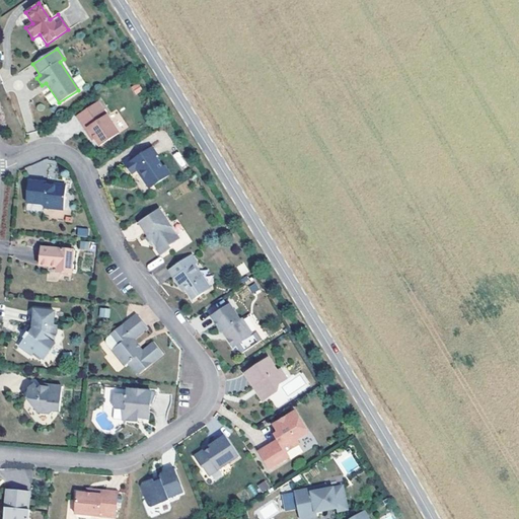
[(119,135),(98,103),(79,116),(94,140),(99,147),(119,135)]
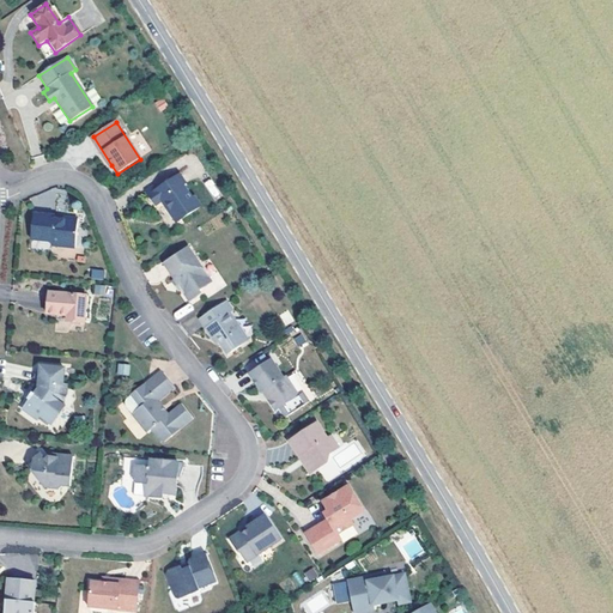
[(111,165),(93,137),(90,139),(109,168),(111,165)]
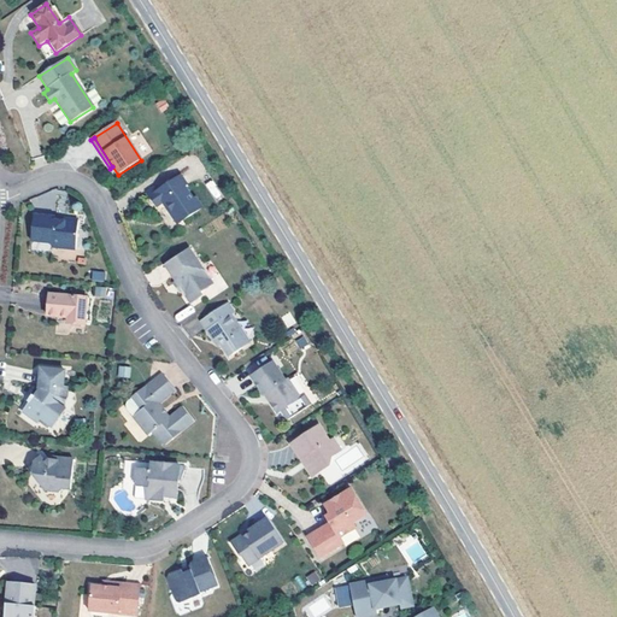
[(187,187),(181,177),(159,192),(158,188),(148,194),(157,207),(163,203),(177,225),(201,209),(195,199),(193,201),(184,189),(187,187)]
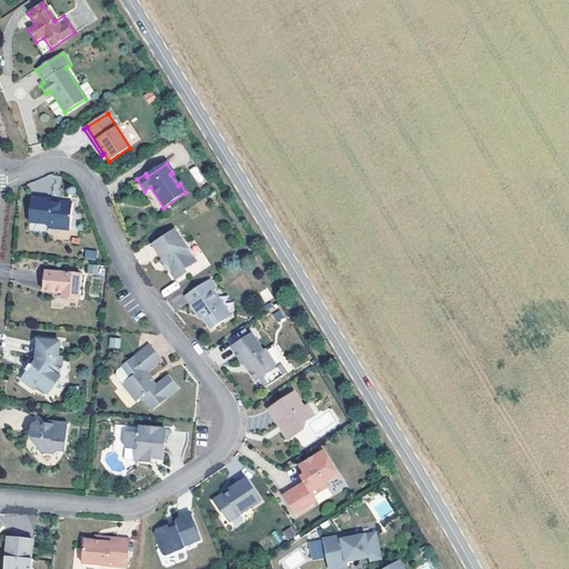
[(199,186),(206,182),(196,166),(189,169),(199,186)]
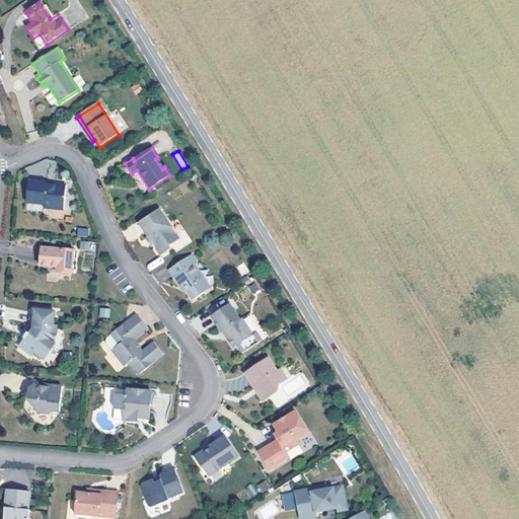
[(54,188),(46,187),(47,184),(28,182),(26,204),(44,206),(44,209),(63,211),(66,187),(54,186),(54,188)]
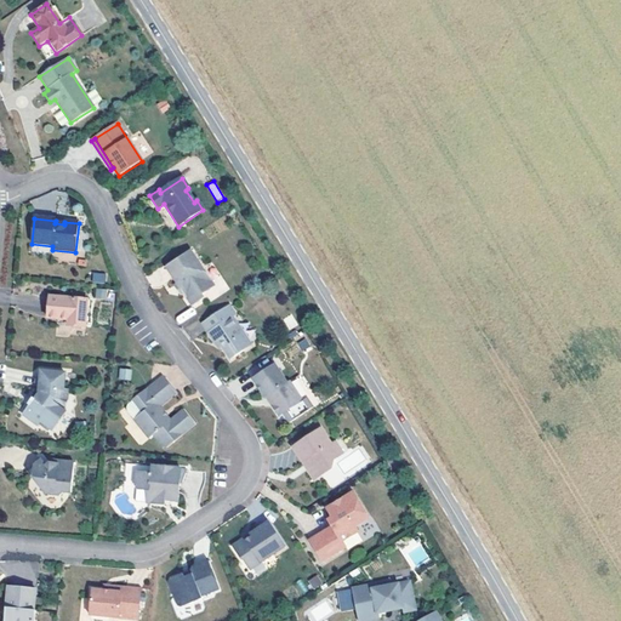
[(215,288),(192,251),(166,268),(177,284),(183,295),(192,307),(204,298),(203,296),(215,288)]
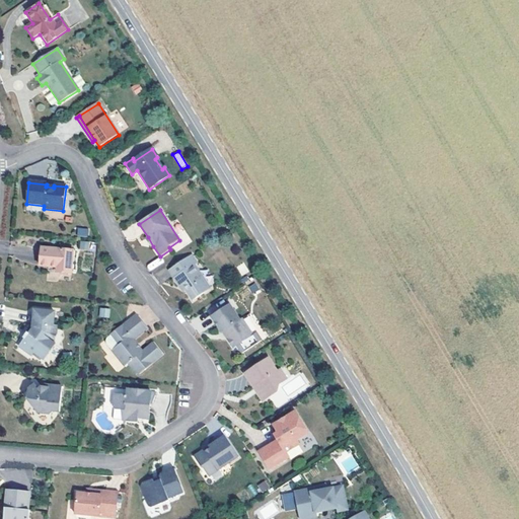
[(88,237),(89,229),(78,227),(76,235),(88,237)]
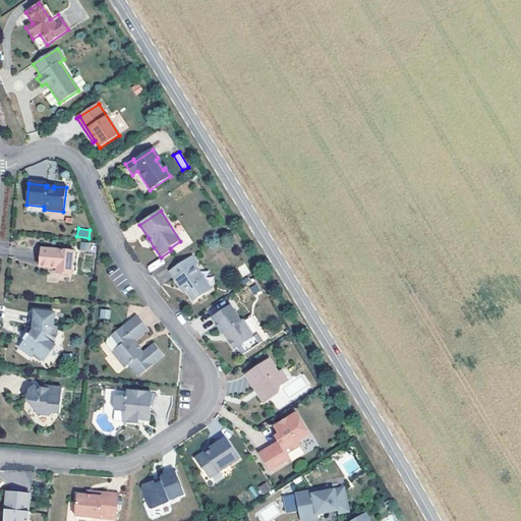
[(80,241),(79,250),(90,250),(91,242),(80,241)]
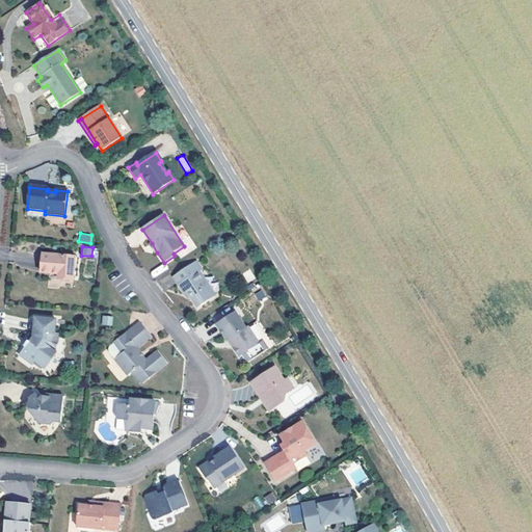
[(75,258),(42,255),(40,272),(57,274),(61,274),(60,280),(72,281),(75,258)]
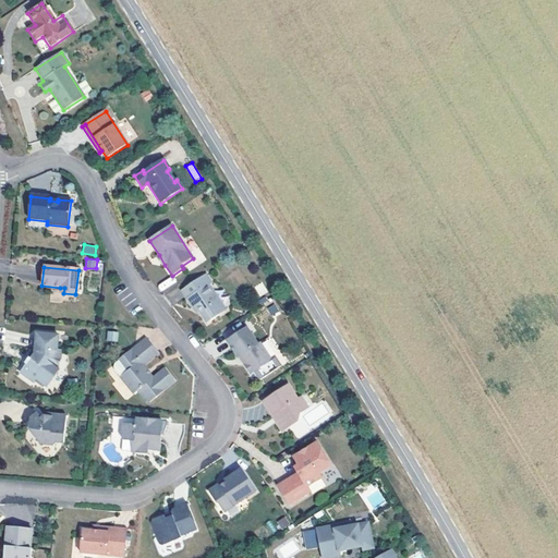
[(227,311),(210,287),(213,284),(207,275),(182,292),(194,310),(196,307),(201,313),(208,324),(227,311)]
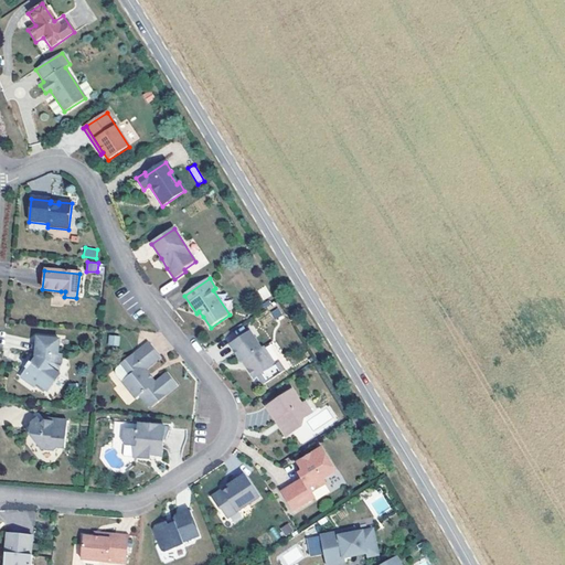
[(163,295),(178,286),(174,279),(159,288),(163,295)]
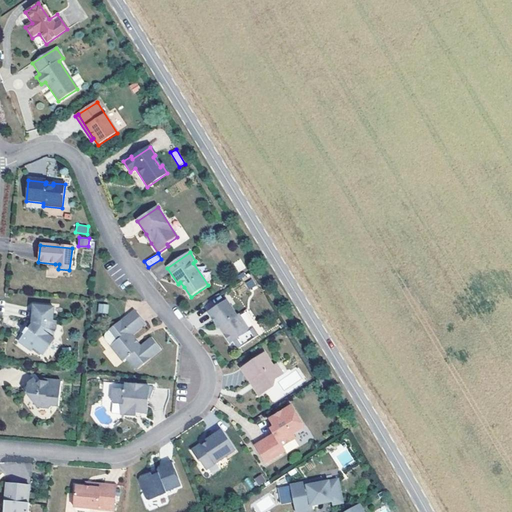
[(241,259),(234,263),(238,272),(245,268),(241,259)]
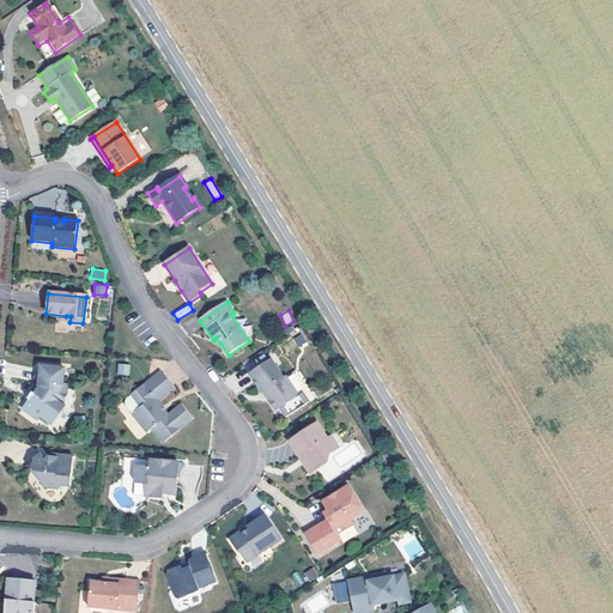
[(272,359),(250,374),(262,394),(267,390),(272,398),(269,400),(277,412),(281,408),(287,418),(310,402),(304,394),(299,396),(287,377),(285,380),(272,359)]
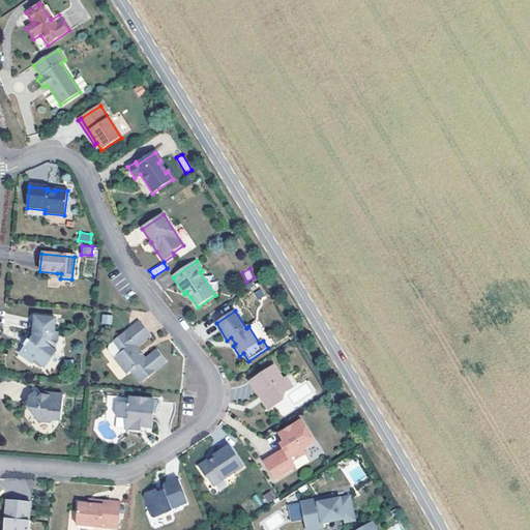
[(101,314),(101,324),(112,324),(112,315),(101,314)]
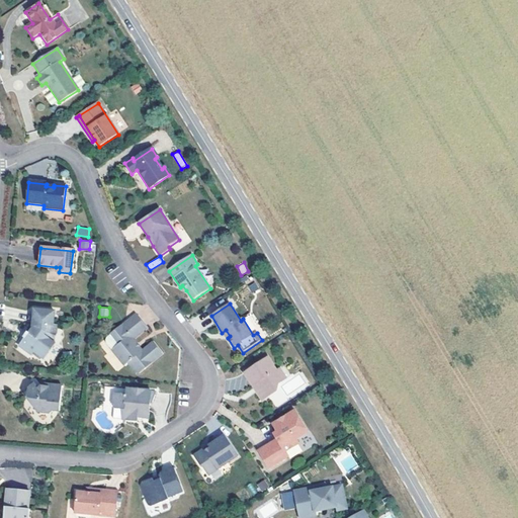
[(52,325),(53,312),(32,310),(31,327),(30,328),(31,328),(31,332),(28,332),(27,334),(25,332),(22,338),(23,339),(17,346),(29,355),(32,352),(35,348),(45,355),(53,344),(50,342),(52,339),(55,333),(56,326),(52,325)]
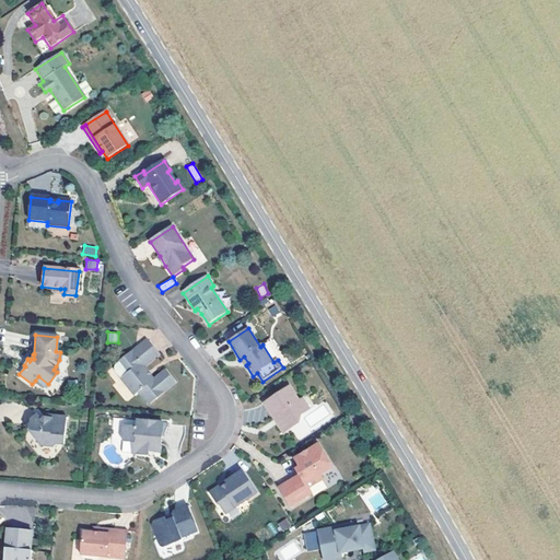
[(159,354),(146,337),(114,363),(114,369),(133,394),(139,389),(148,400),(150,403),(175,382),(165,370),(153,380),(143,366),(159,354)]
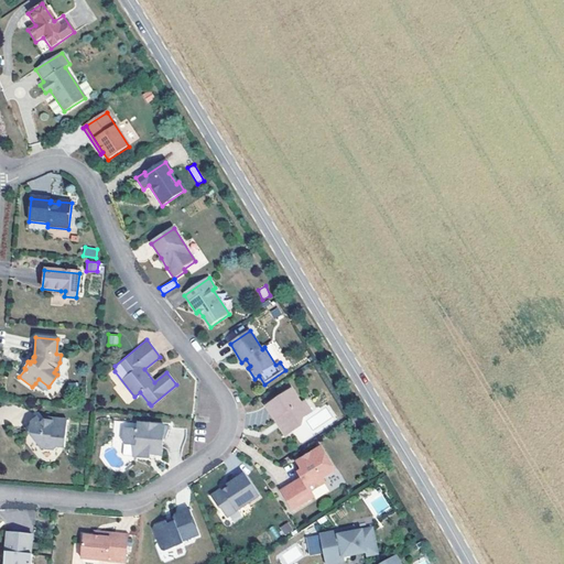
[(49,387),(39,379),(35,383),(45,390),(49,387)]
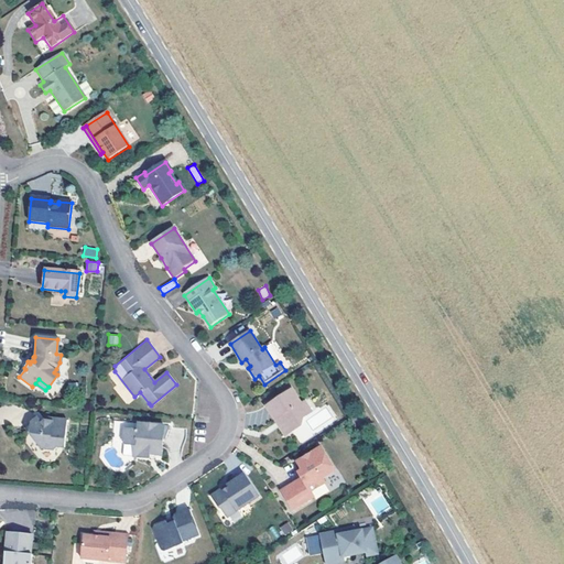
[(302,403),(292,389),(268,405),(275,419),(279,418),(283,424),(281,426),(286,435),(293,431),(295,423),(303,425),(304,418),(313,412),(306,401),(302,403)]
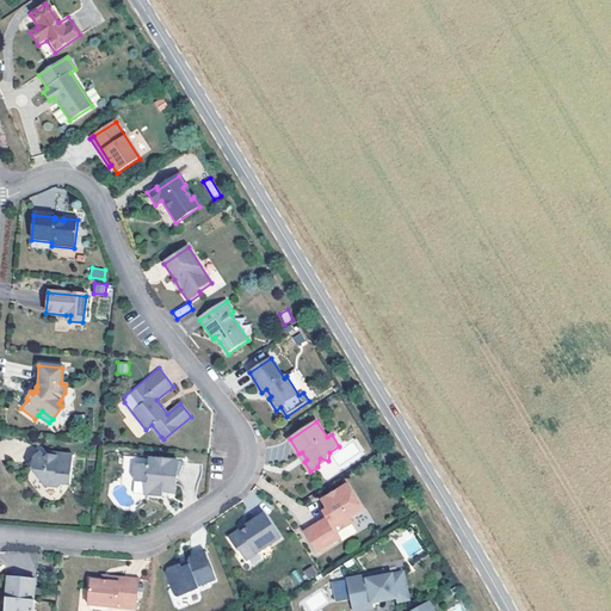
[(161,437),(152,425),(149,426),(159,438),(161,437)]
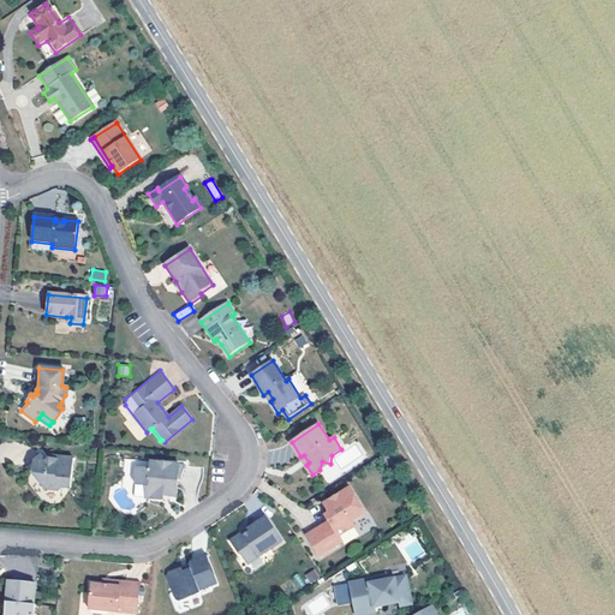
[(64,488),(71,489),(75,459),(52,457),(46,461),(41,455),(27,467),(46,489),(60,491),(64,488)]
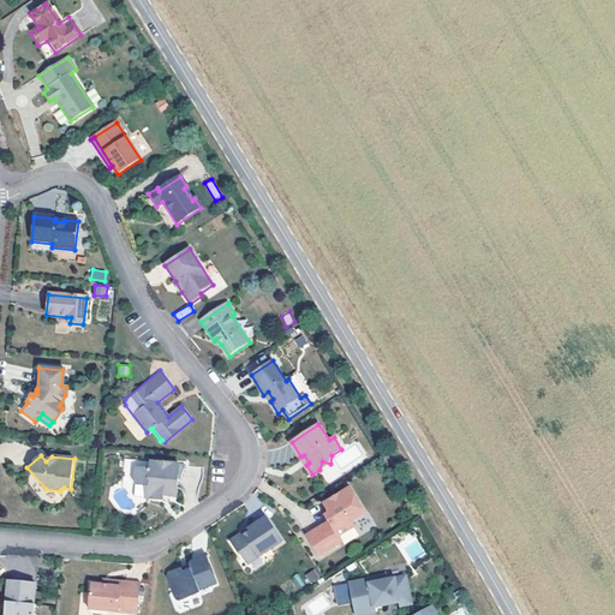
[(179,464),(151,461),(150,469),(136,467),(135,481),(138,484),(149,485),(148,499),(163,500),(165,494),(169,494),(169,496),(177,497),(178,478),(180,478),(185,467),(185,465),(179,464)]
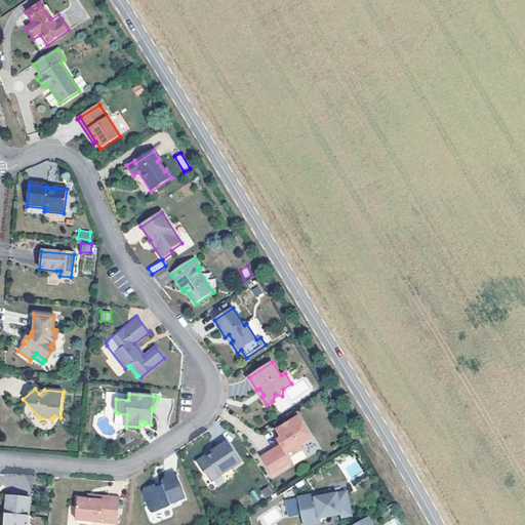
[(314,439),(300,416),(277,430),(282,438),(280,443),(282,445),(276,448),(277,451),(264,459),(273,475),(292,463),(289,458),(304,450),(300,446),(314,439)]
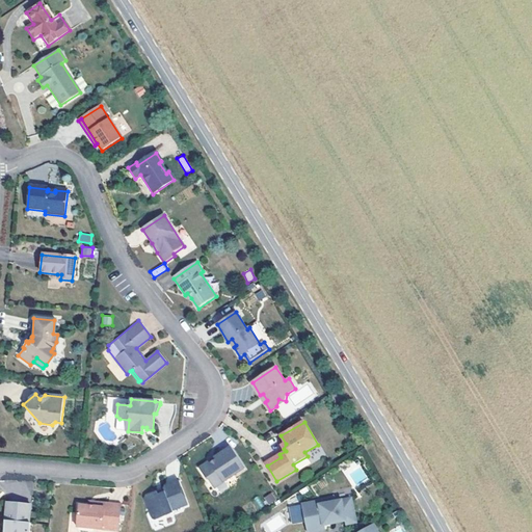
[(244,469),(231,448),(200,469),(207,480),(209,480),(215,488),(244,469)]
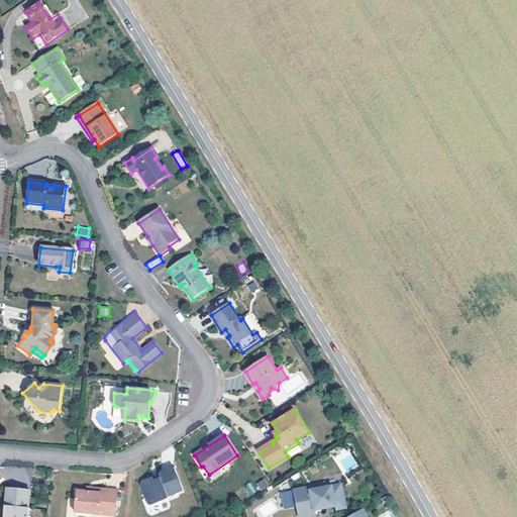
[(272,441),(257,449),(260,452),(273,444),(272,441)]
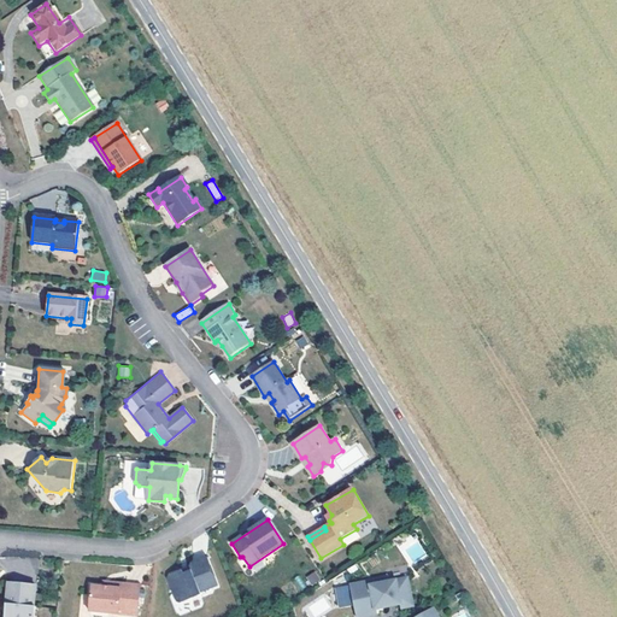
[(218,585),(207,556),(192,562),(189,566),(191,570),(183,573),(182,570),(169,575),(168,579),(176,600),(181,603),(200,594),(199,592),(218,585)]
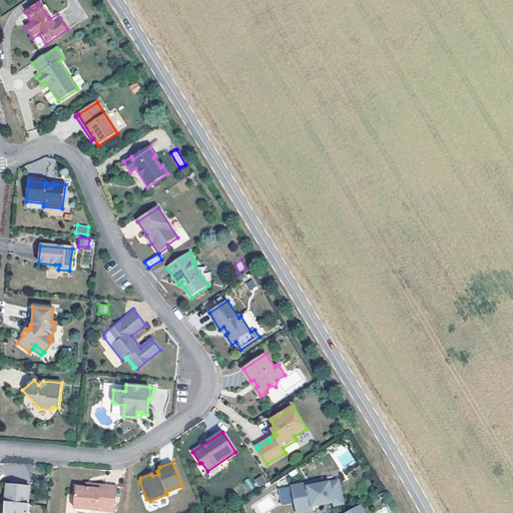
[(263,475),(254,479),(259,486),(267,482),(263,475)]
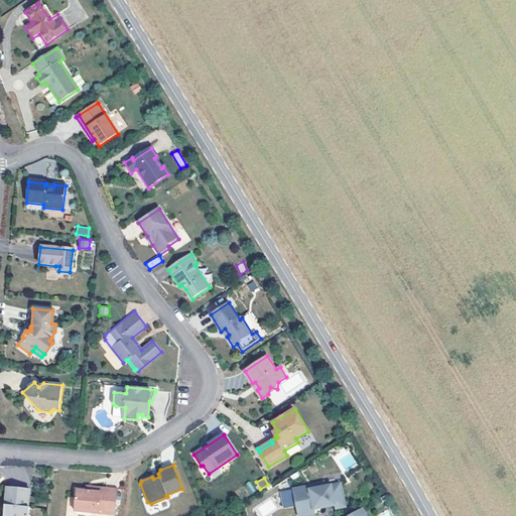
[(320,483),(293,489),(298,515),(299,515),(315,513),(314,510),(331,506),(332,510),(342,508),(337,484),(320,487),(320,483)]
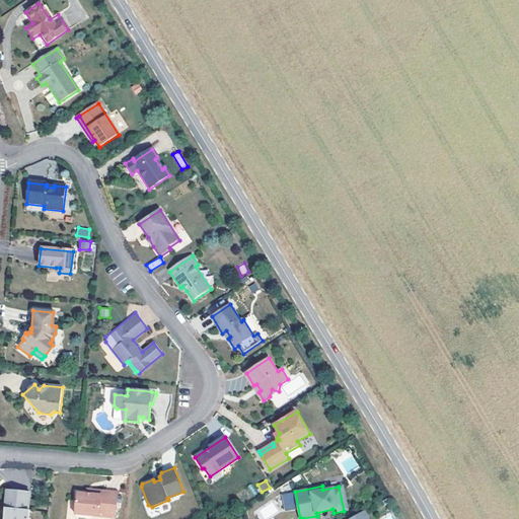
[(28,492),(6,491),(3,518),(27,518),(28,511),(27,510),(28,492)]
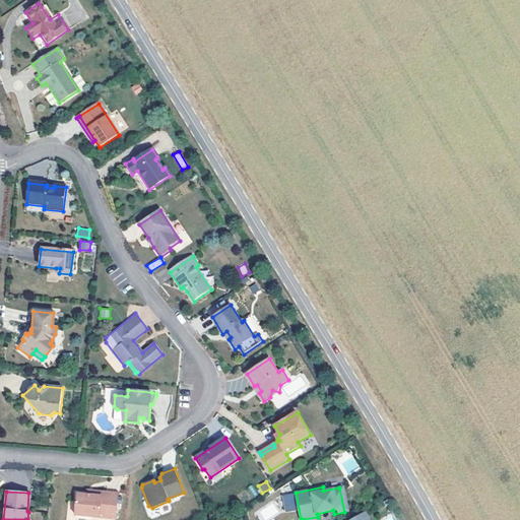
[(100,495),(86,494),(77,493),(74,515),(116,519),(118,493),(100,492),(100,495)]
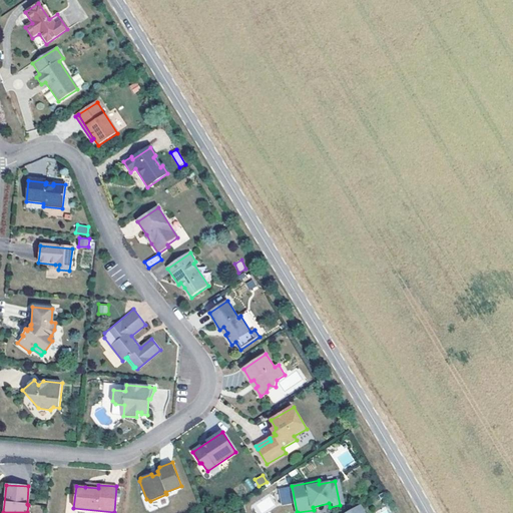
[(290,486),(278,488),(281,505),(292,503),(290,486)]
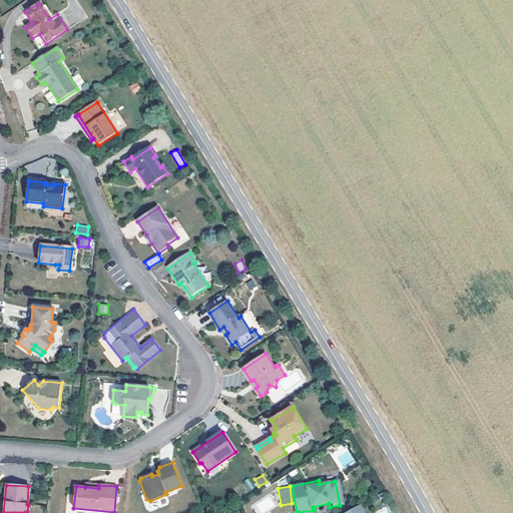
[(269,496),(252,504),(258,512),(261,512),(275,506),(269,496)]
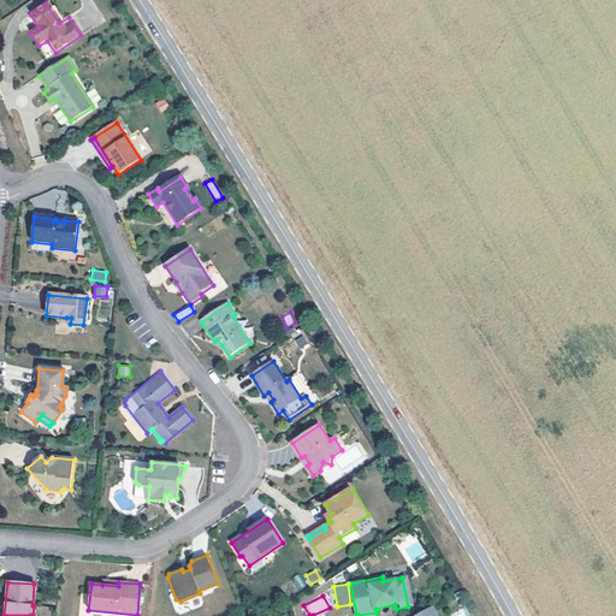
All buildings are outlined.
